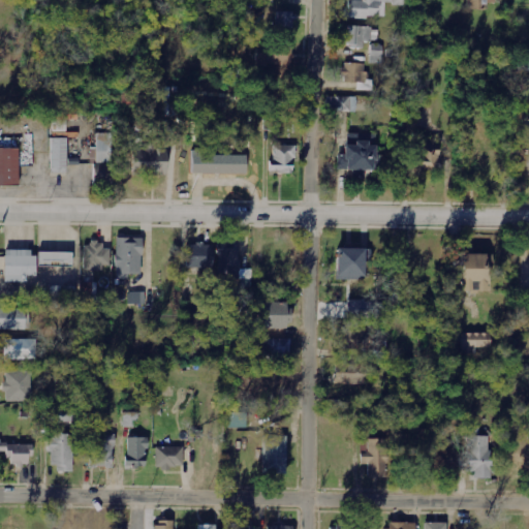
[(411,0),(346,0),(346,19),(385,19),(385,5),(411,5),(411,0)]
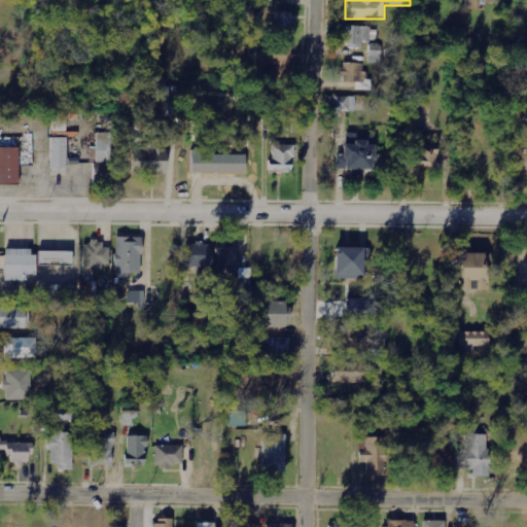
[(465,0),(466,10),(480,10),(480,4),(495,4),(494,0),(465,0)]
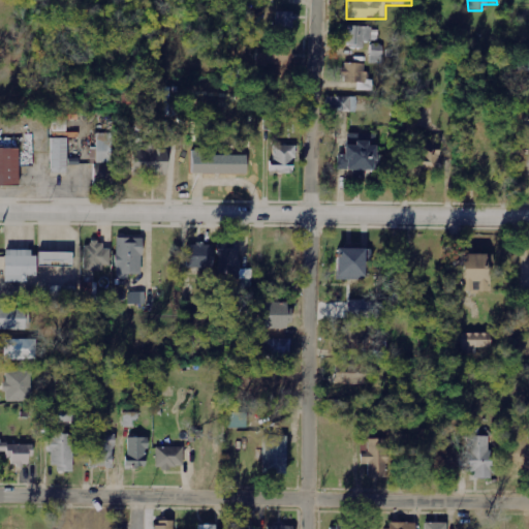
[(293,28),(293,12),(276,12),(276,29),(293,28)]
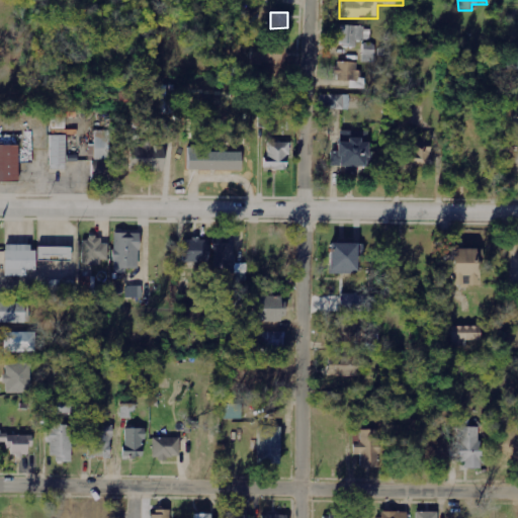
[(336,46),(356,47),(356,41),(364,42),(364,28),(337,27),(336,46)]
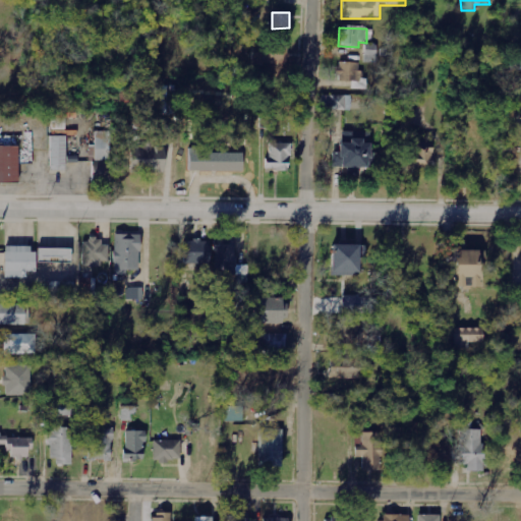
[(251,66),(286,67),(286,45),(252,44),(251,66)]
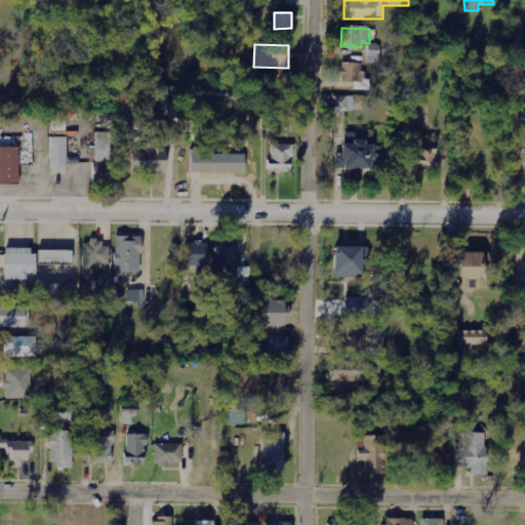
[(367,63),(379,63),(379,44),(368,44),(367,63)]
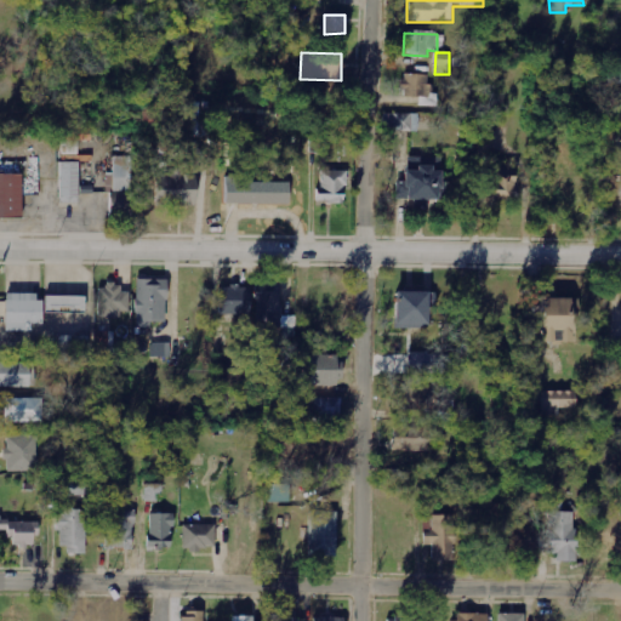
[(620,62),(608,62),(607,83),(620,83),(620,62)]
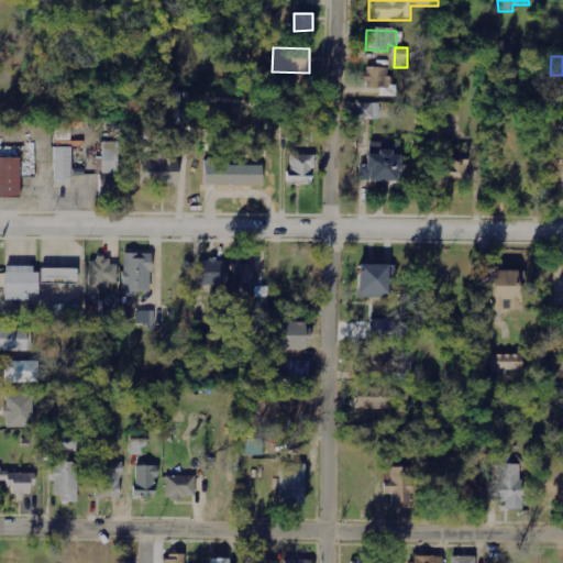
[(389,67),(363,67),(362,87),(388,88),(389,67)]
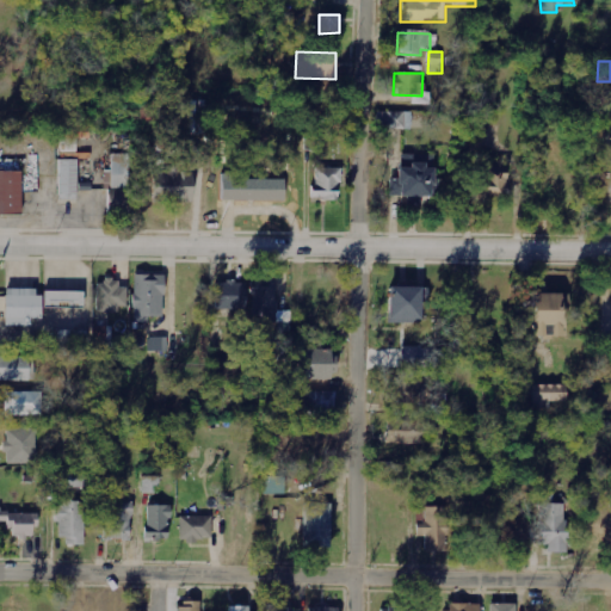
[(387,129),(412,129),(412,112),(388,111),(387,129)]
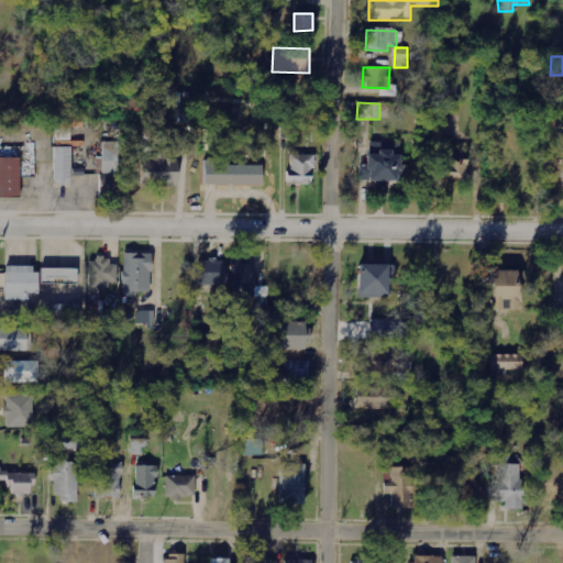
[(120,173),(120,142),(103,142),(103,173),(120,173)]
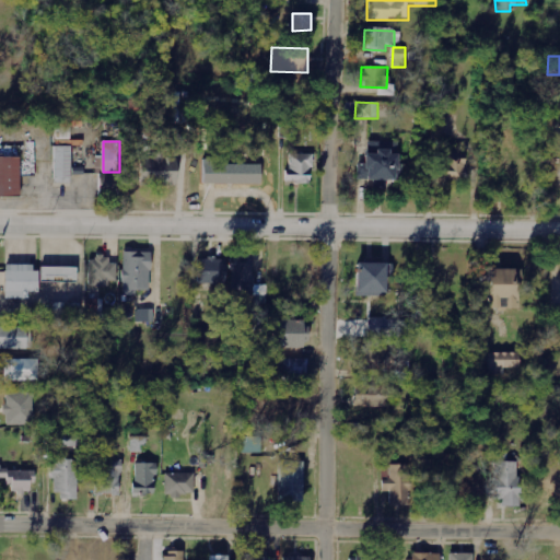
[(373,179),(373,188),(387,188),(387,181),(397,179),(397,142),(364,142),(364,163),(357,164),(357,181),(373,179)]
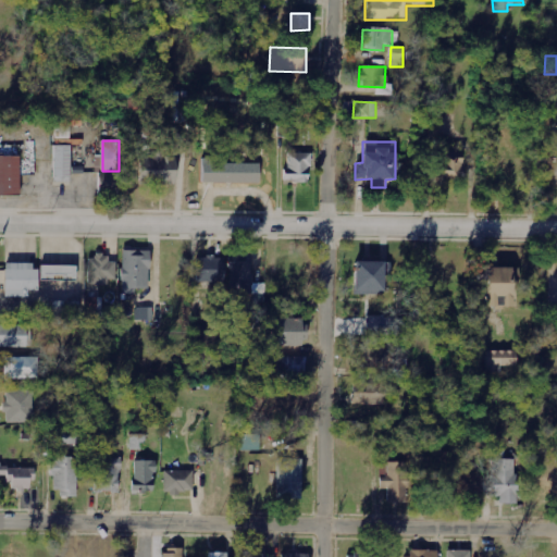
[(54,146),(53,183),(71,183),(72,146),(54,146)]
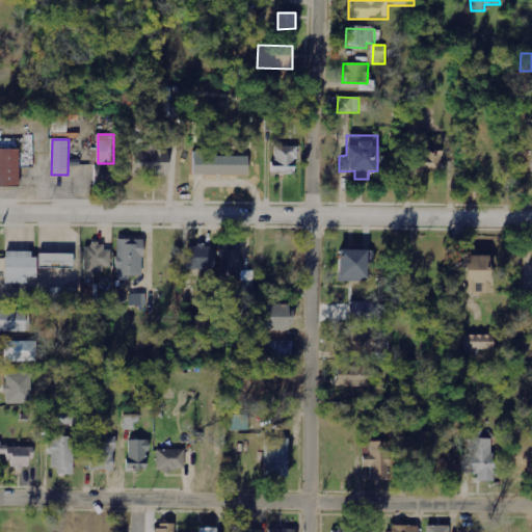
[(168,150),(157,150),(157,144),(143,144),(143,149),(133,149),(133,175),(167,175),(168,150)]
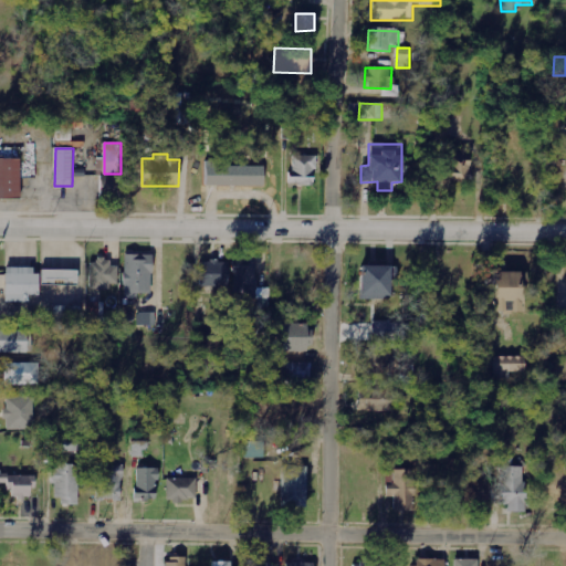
[(315,156),(292,155),(291,186),(314,186),(315,156)]
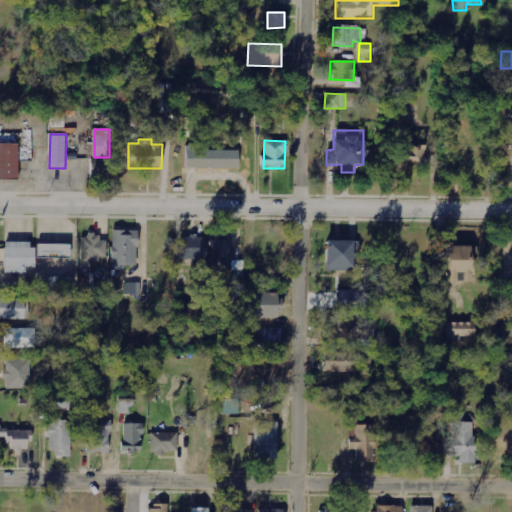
[(17,142),(0,142),(0,180),(18,180),(17,142)]
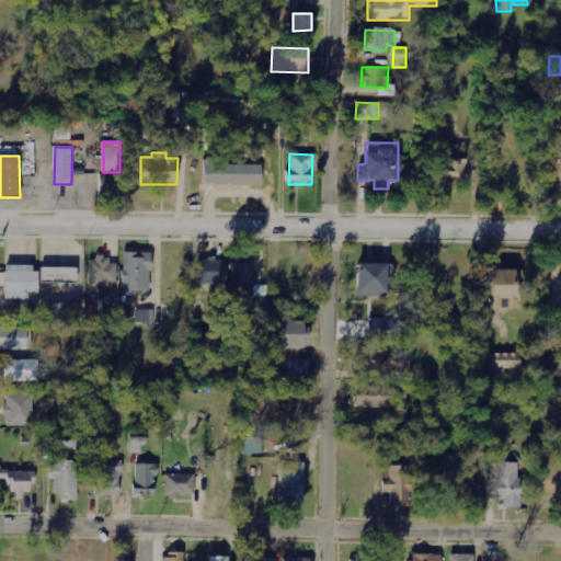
[(262,158),(250,157),(250,164),(218,164),(218,160),(204,159),(203,184),(261,184),(262,158)]
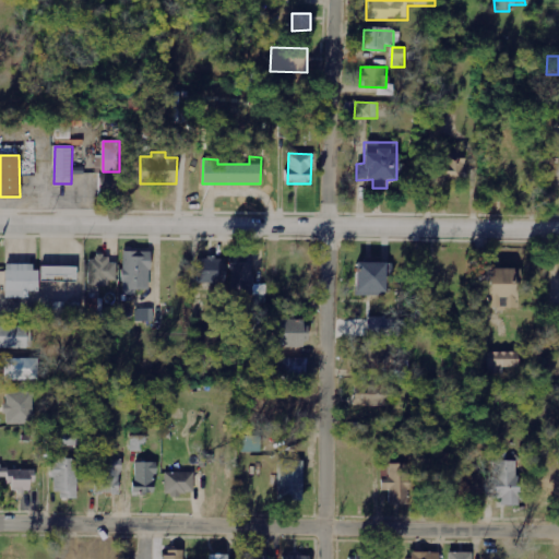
[(465,158),(440,157),(439,179),(464,181),(465,158)]
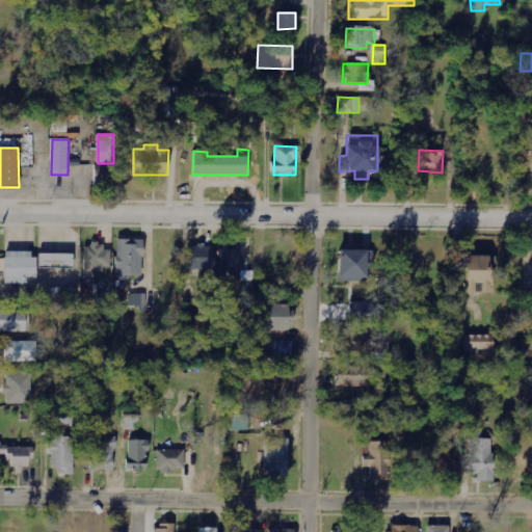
[(112,166),(95,165),(94,188),(112,188),(112,166)]
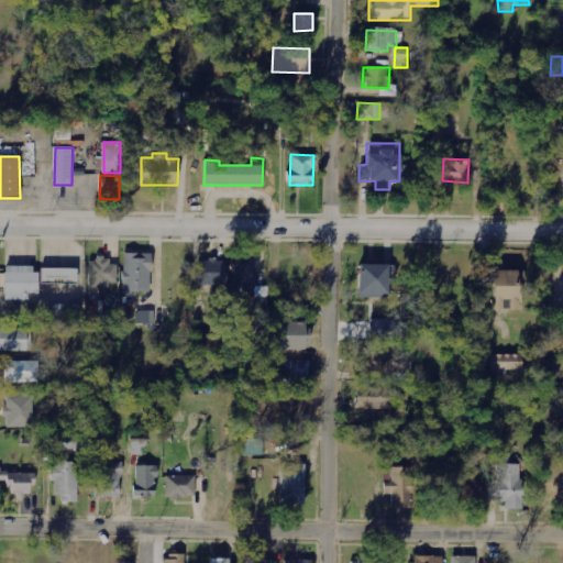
[(123,252),(123,297),(138,297),(138,291),(150,291),(151,253),(123,252)]
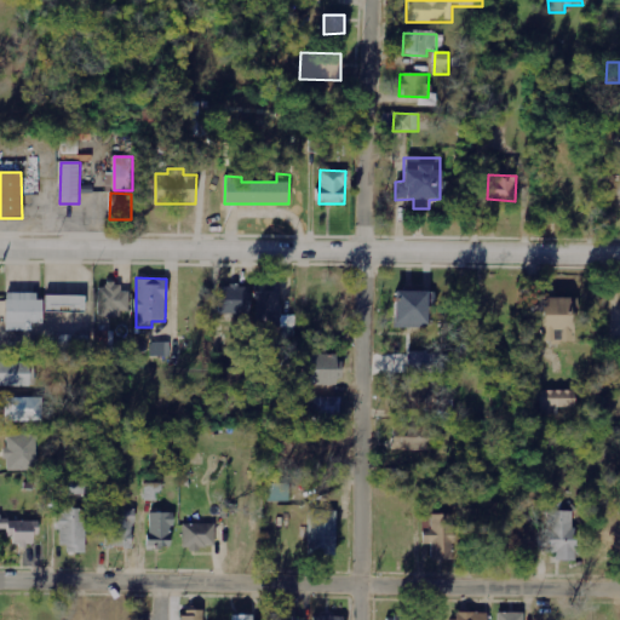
[(98,316),(120,317),(120,310),(128,310),(128,292),(119,292),(119,285),(99,283),(98,316)]
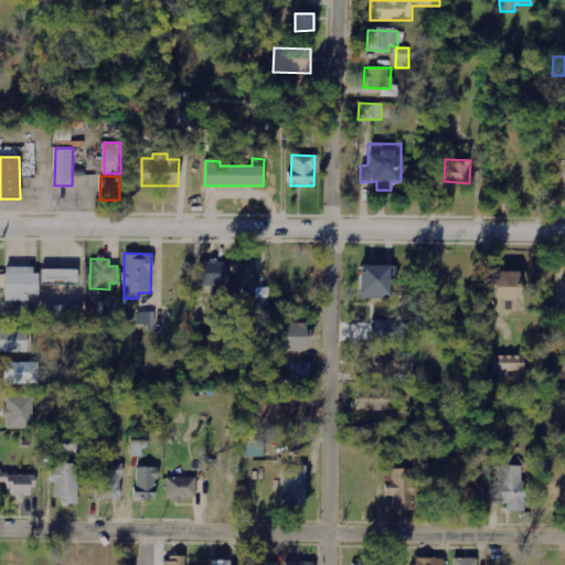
[(233,298),(257,298),(257,307),(268,307),(268,288),(255,288),(255,258),(233,258),(233,298)]
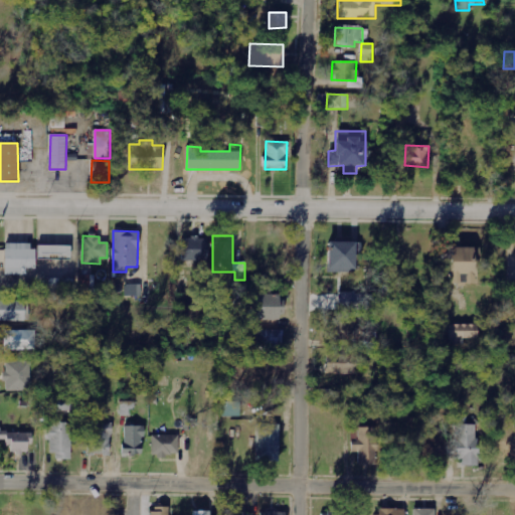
[(207,238),(180,237),(180,260),(206,261),(207,238)]
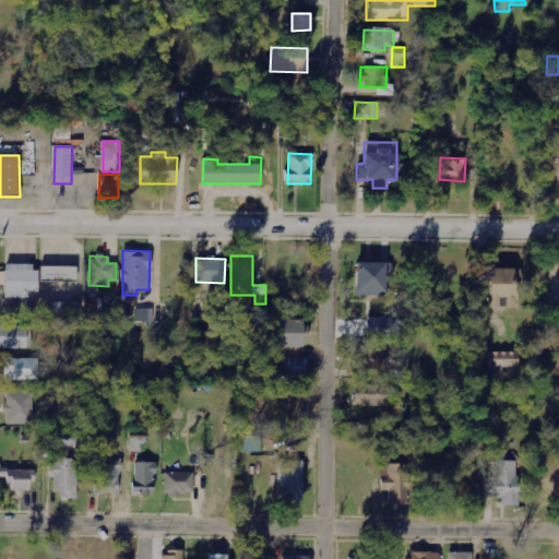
[(384,295),(384,262),(355,261),(355,294),(384,295)]
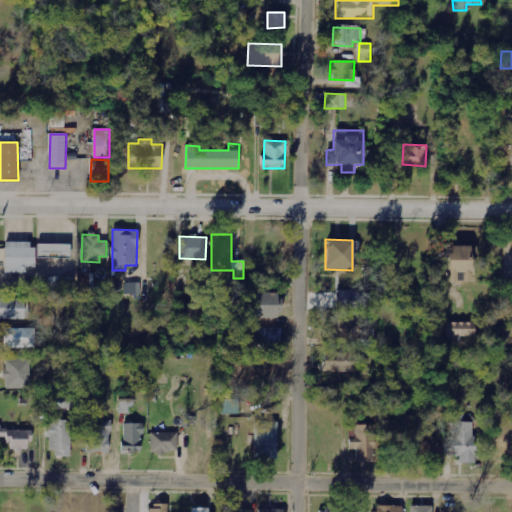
[(26,272),(26,267),(33,267),(33,241),(3,242),(4,273),(26,272)]
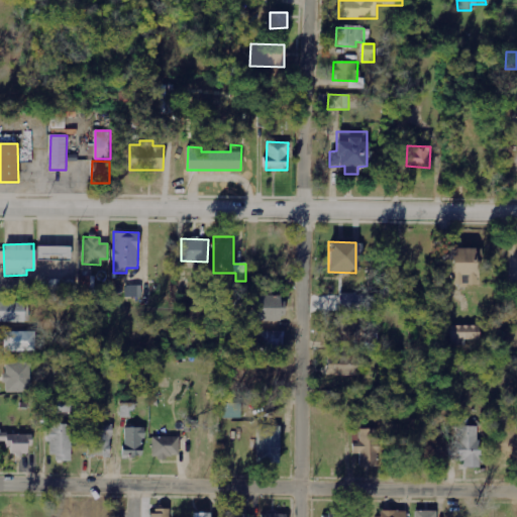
[(71,261),(71,246),(37,245),(36,260),(71,261)]
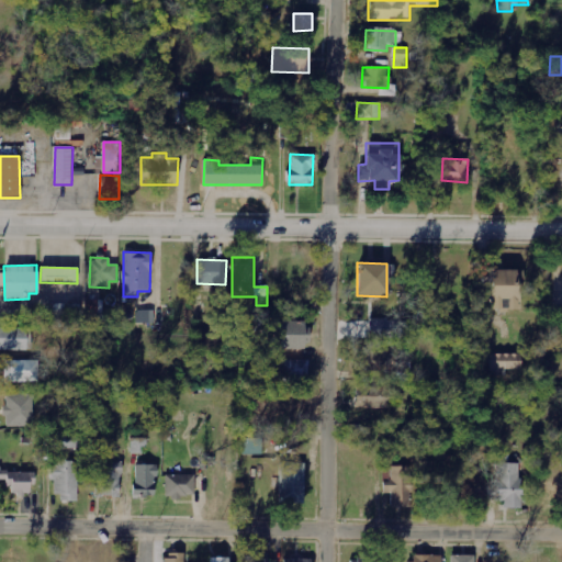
[(520,310),(519,269),(487,270),(489,310),(520,310)]
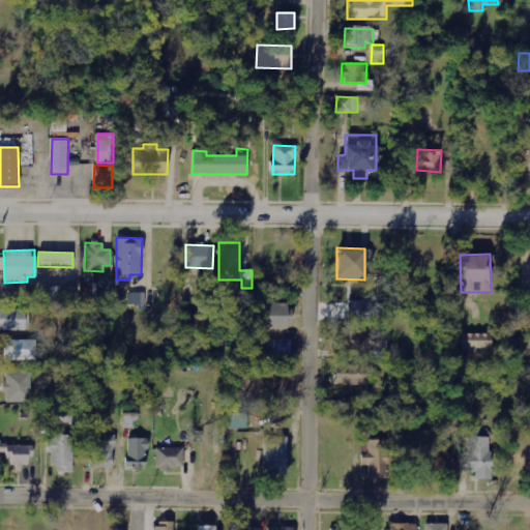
[(129,305),(145,304),(145,292),(128,293),(129,305)]
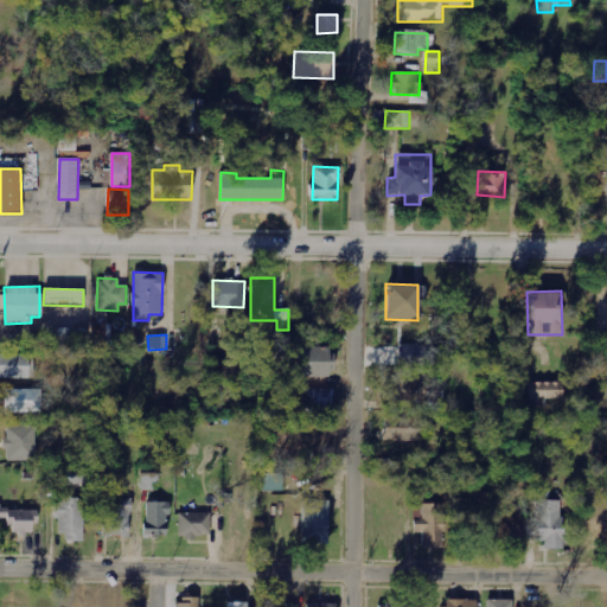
[(400,366),(439,366),(440,345),(401,345),(400,366)]
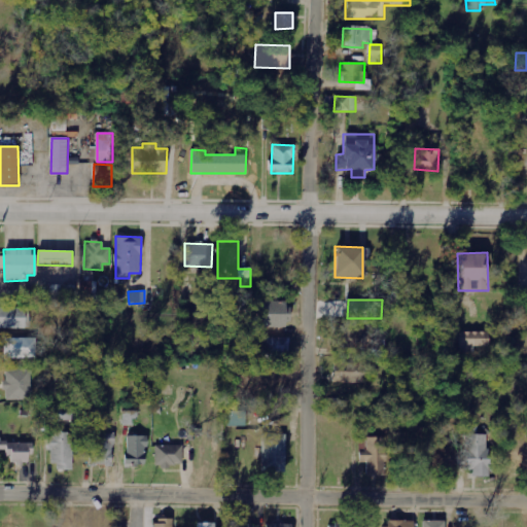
[(288,301),(251,302),(251,328),(288,327),(288,301)]
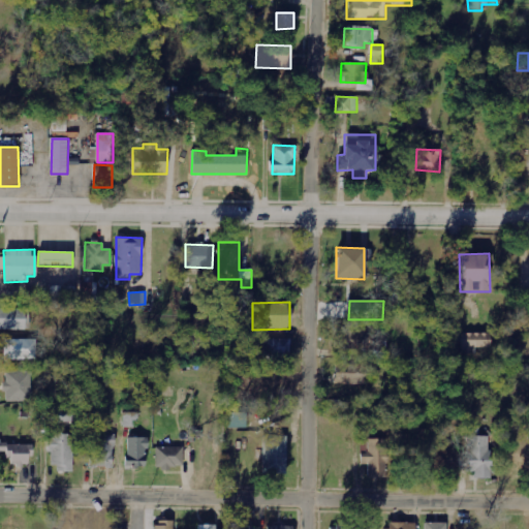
[(347,318),(347,303),(320,304),(321,319),(347,318)]
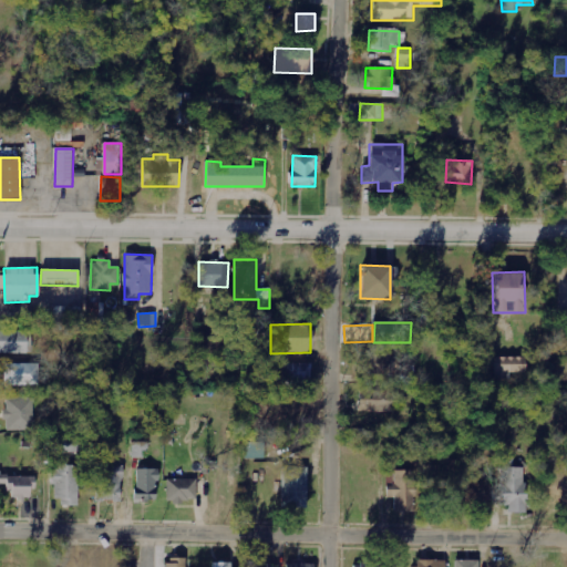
[(0,352),(32,353),(32,331),(0,331),(0,352)]
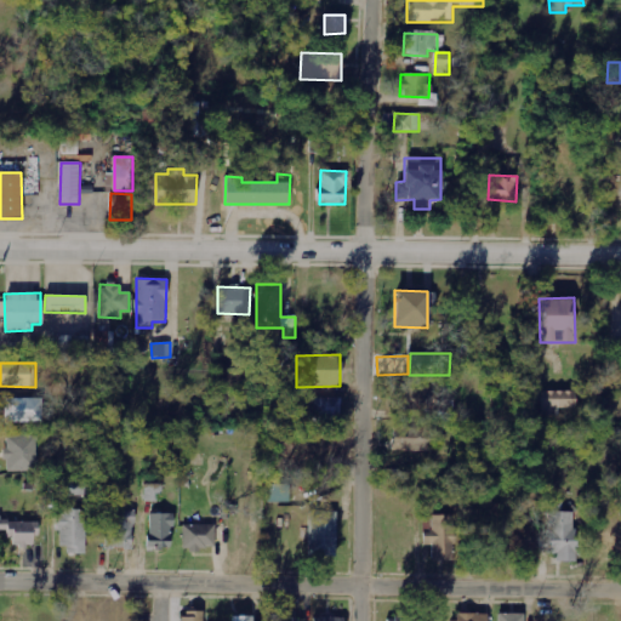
[(575,409),(575,391),(542,391),(542,415),(557,415),(557,409),(575,409)]
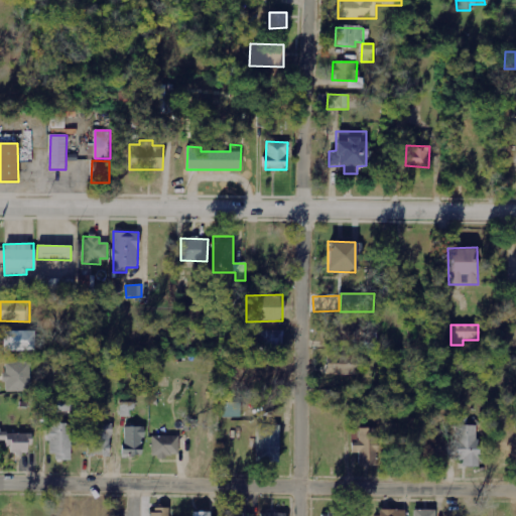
[(35,332),(4,331),(3,351),(35,351),(35,332)]
